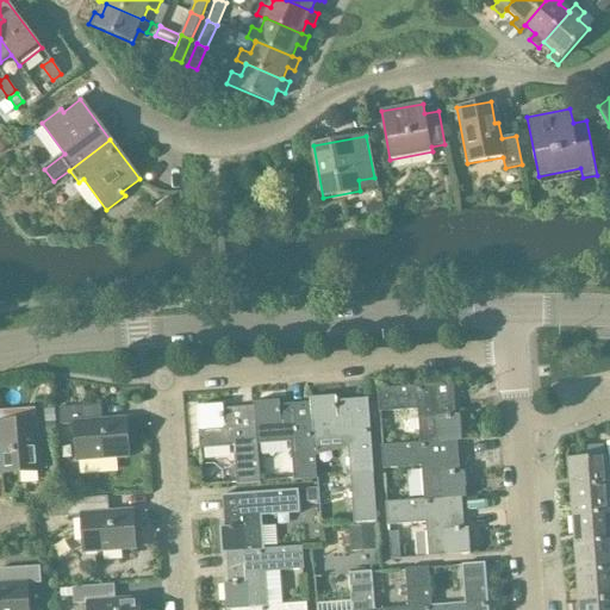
[(167,195),(156,203),(165,215),(175,207),(167,195)]
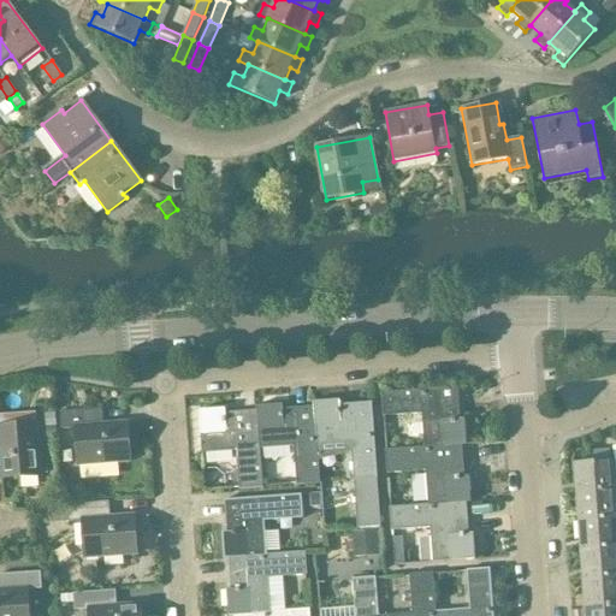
[(369,209),(372,225),(389,221),(386,207),(369,209)]
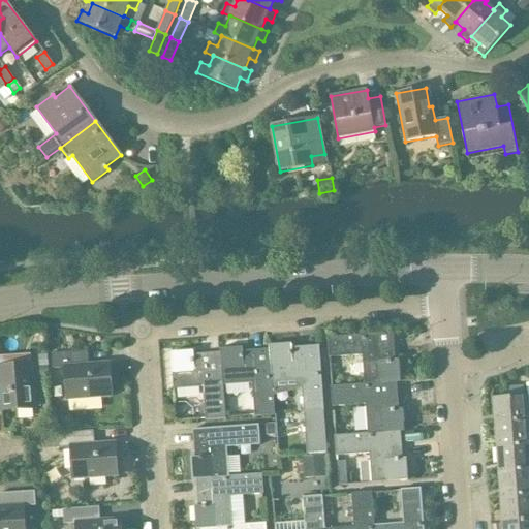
[(363,382),(396,380),(400,380),(398,358),(394,359),(392,331),(325,336),(328,355),(361,353),(363,382)]
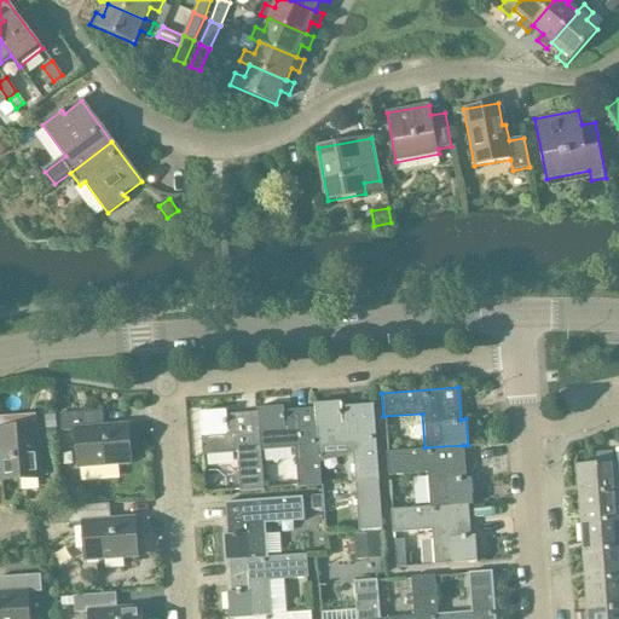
[(313,401),(313,406),(317,444),(352,441),(354,481),(379,480),(372,401),(340,404),(340,399),(313,401)]
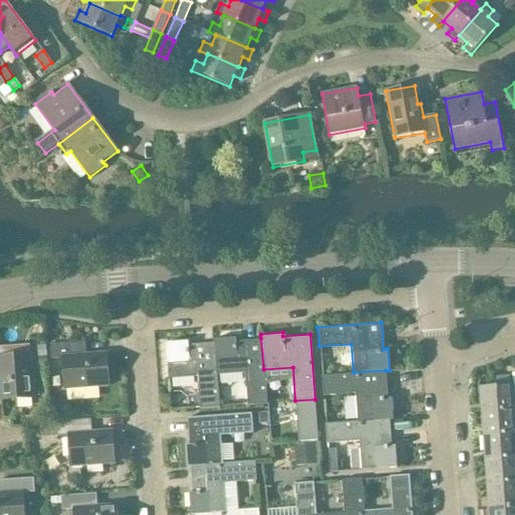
[(266,402),(264,369),(261,338),(234,340),(234,336),(213,338),(213,341),(216,373),(244,371),(246,403),(266,402)]
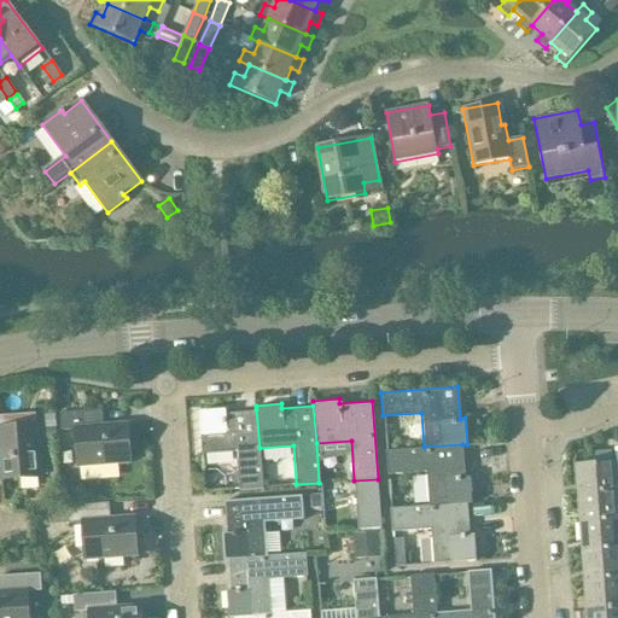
[(79,465),(130,461),(127,423),(103,424),(101,408),(59,412),(60,429),(75,427),(79,465)]
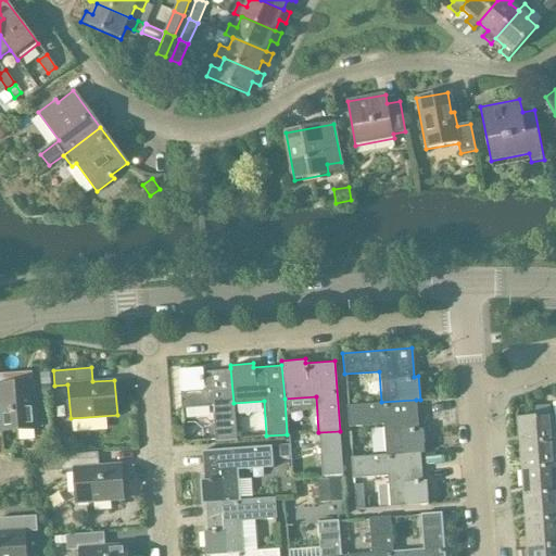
[(236,439),(234,403),(230,368),(202,370),(202,367),(178,369),(180,406),(212,404),(214,440),(236,439)]
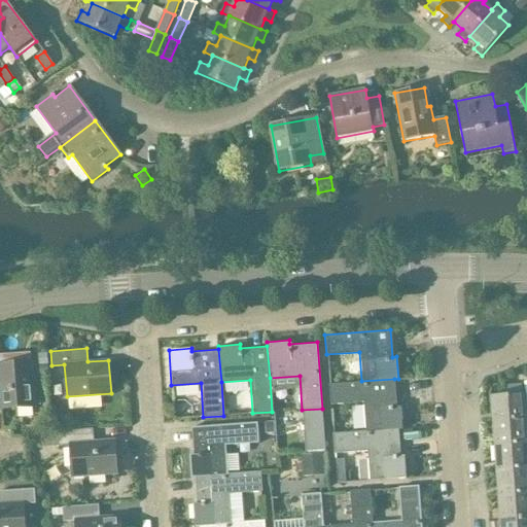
[(48,351),(38,352),(40,376),(49,375),(48,363),(49,363),(48,351)]
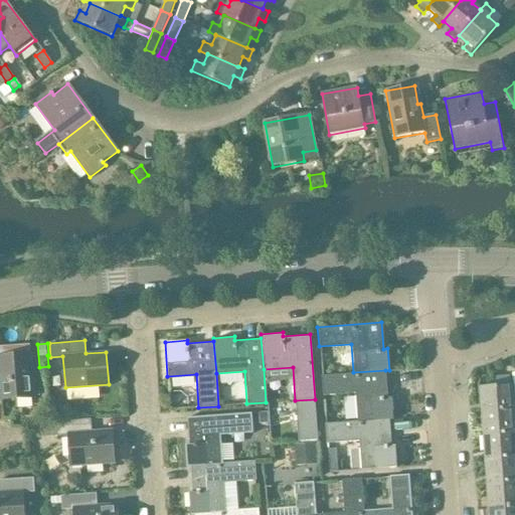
[(0,379),(2,399),(33,396),(30,354),(0,355),(0,379)]
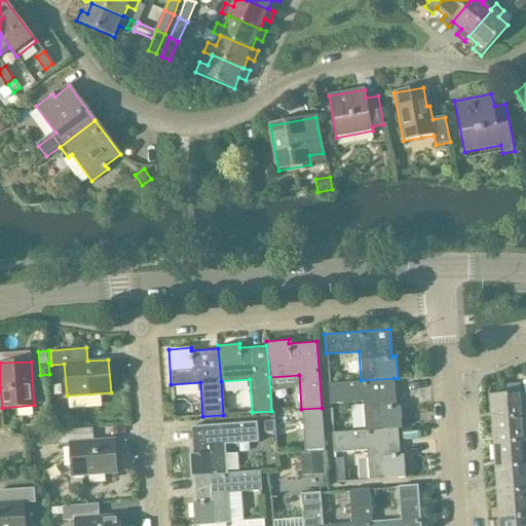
[(365,430),(397,428),(401,427),(399,405),(396,405),(393,378),(361,380),(328,383),(329,403),(363,401),(365,430)]
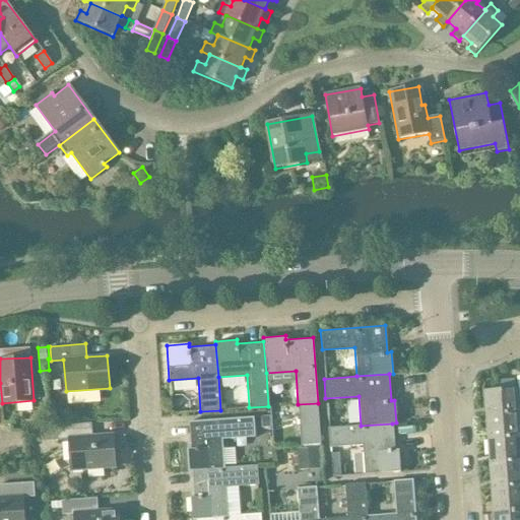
[(518,380),(499,381),(500,390),(518,389),(518,380)]
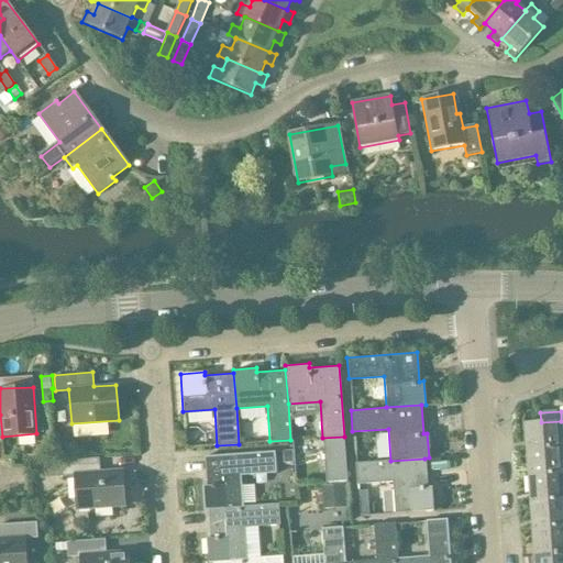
[(562,448),(562,434),(562,435),(561,421),(541,422),(525,423),(527,450),(562,448)]
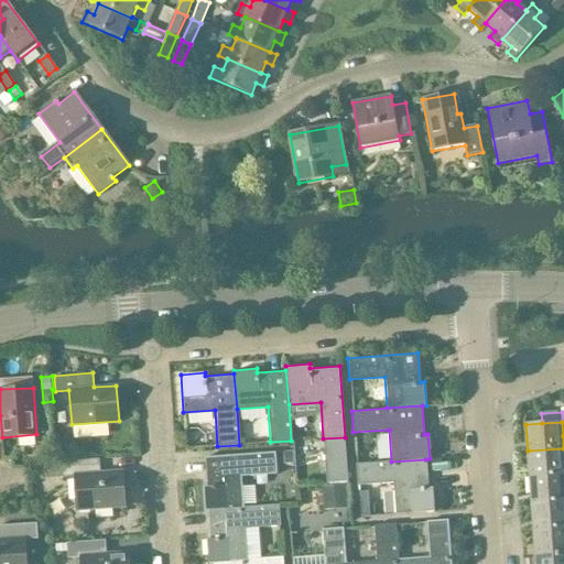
[(347,470),(345,437),(323,438),(325,472),(347,470)]
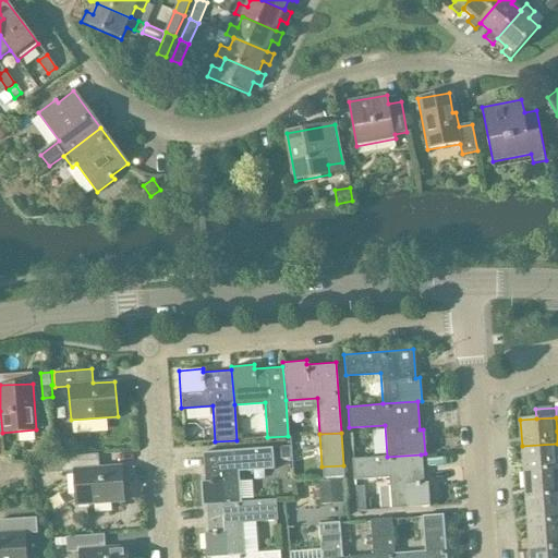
[(557,444),(522,446),(524,472),(557,470),(557,444)]
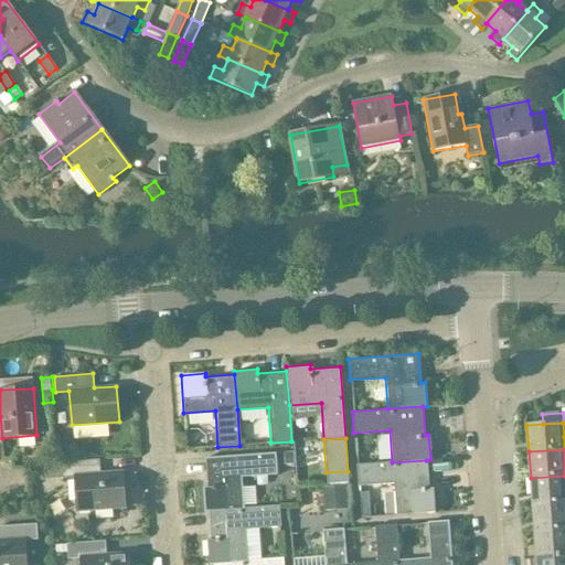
[(205,511),(209,511),(245,508),(242,476),(277,473),(276,452),(205,457),(208,487),(203,487),(205,511)]
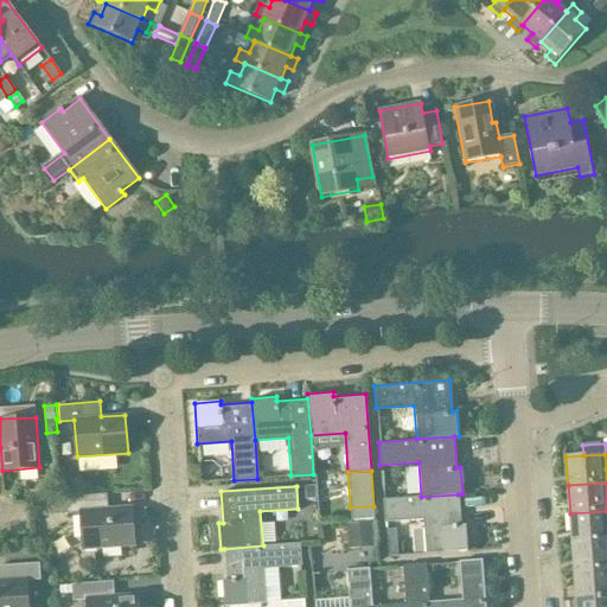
[(305,489),(306,502),(315,500),(314,487),(305,489)]
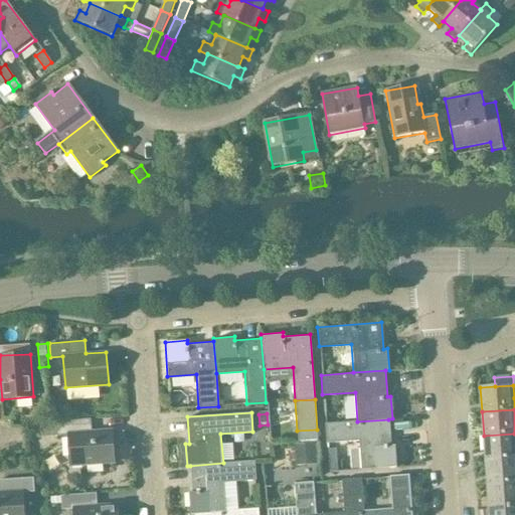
[(91,419),(55,421),(32,422),(33,437),(69,435),(71,466),(114,463),(112,431),(92,432),(91,419)]
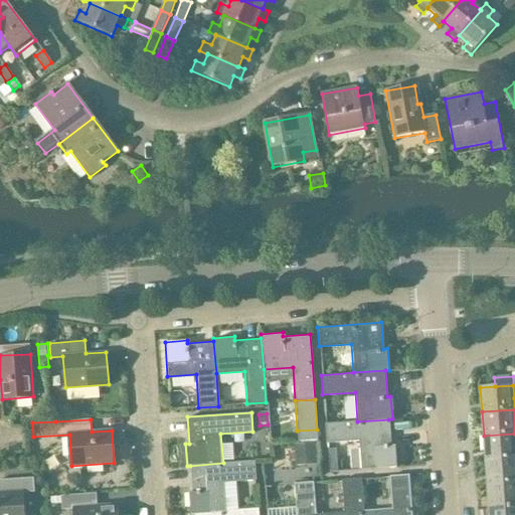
[(358,422),(326,424),(327,445),(359,442),(361,471),(397,468),(395,447),(392,447),(390,420),(358,422)]
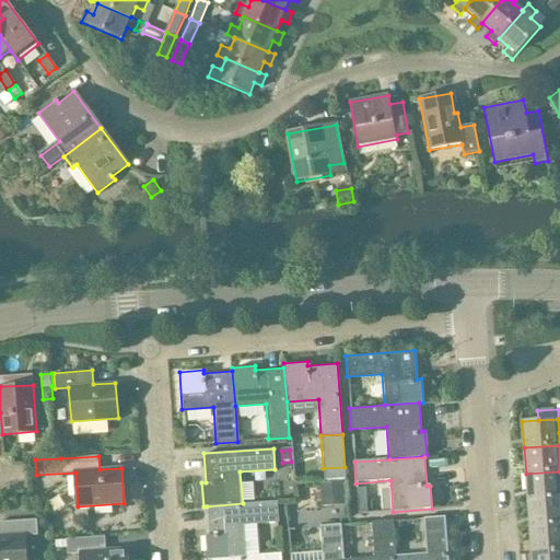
[(559,471),(526,474),(527,500),(559,497),(559,471)]
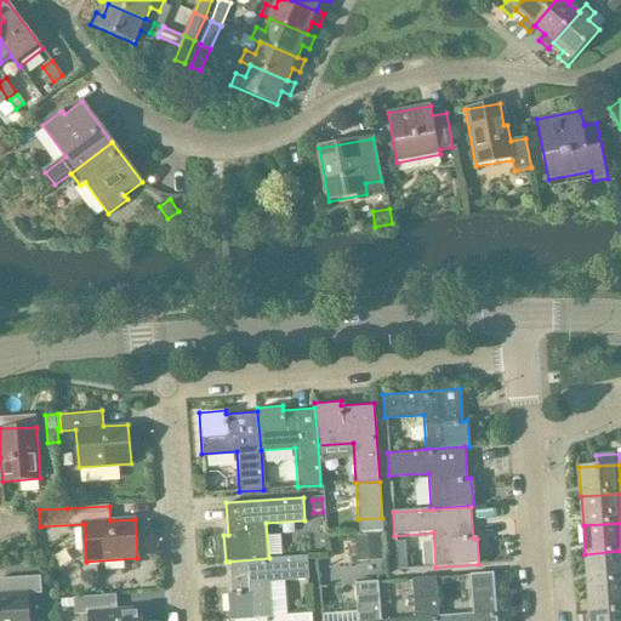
[(380,553),(377,534),(355,536),(358,556),(380,553)]
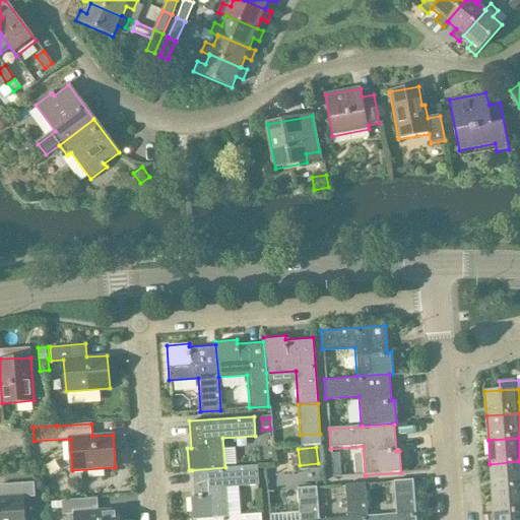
[(332,454),(334,476),(337,476),(340,475),(338,454),(332,454)]
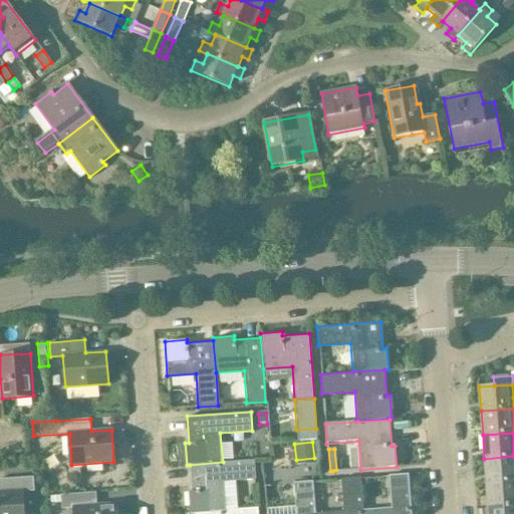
[(513,482),(513,456),(484,459),(486,484),(513,482)]
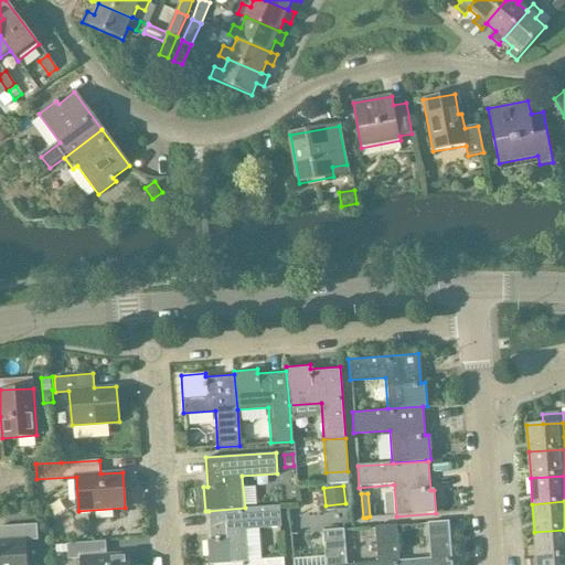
[(279,505),(245,508),(209,511),(211,540),(206,540),(209,563),(213,563),(248,560),(246,529),(281,526),(279,505)]
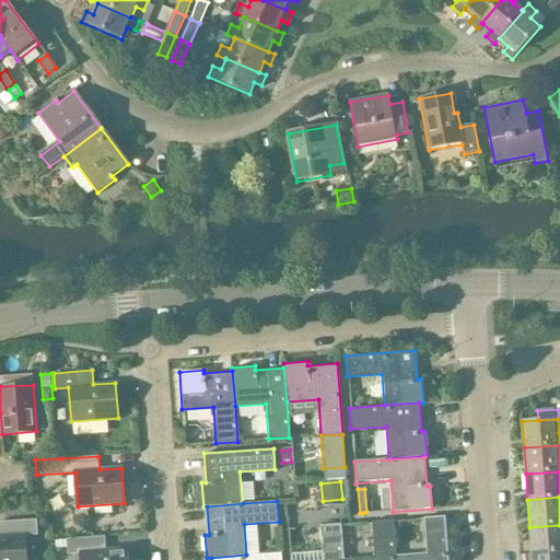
[(395,555),(395,559),(447,559),(445,515),(422,517),(426,552),(395,555)]
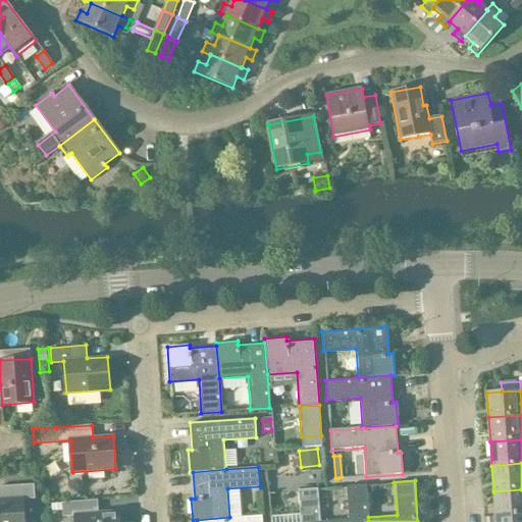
[(22,521),(21,501),(36,500),(34,483),(0,485),(0,521),(22,521)]
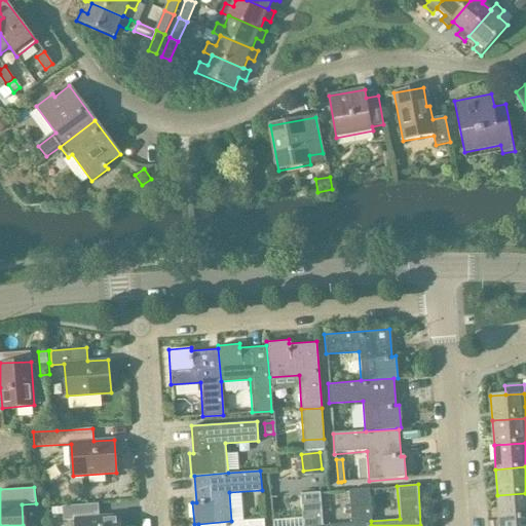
[(371,525),(371,521),(368,488),(347,489),(350,523),(322,525),(371,525)]
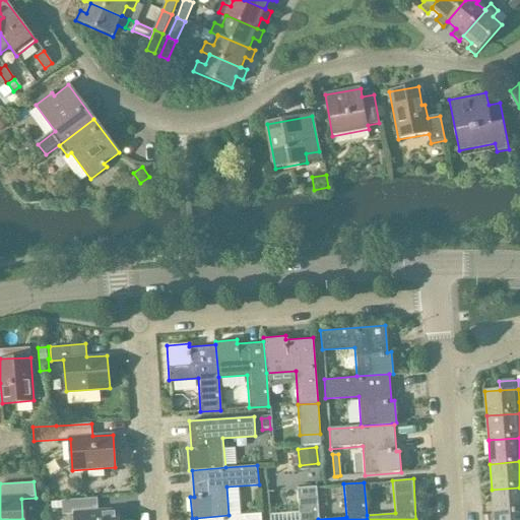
[(318,519),(316,485),(296,486),(298,519),(318,519)]
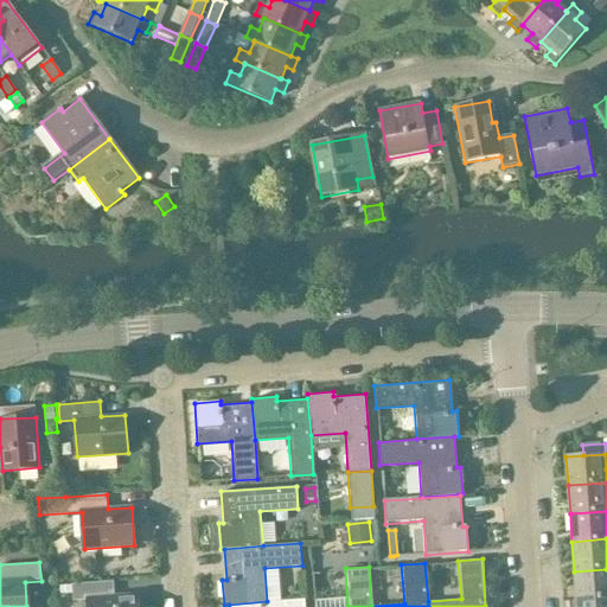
[(606,596),(606,569),(574,572),(576,599),(606,596)]
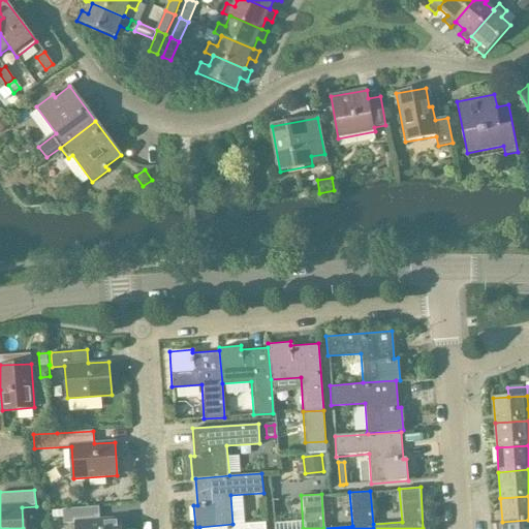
[(76,528),(120,528),(120,518),(100,520),(99,506),(62,509),(63,518),(64,523),(76,522),(76,528)]
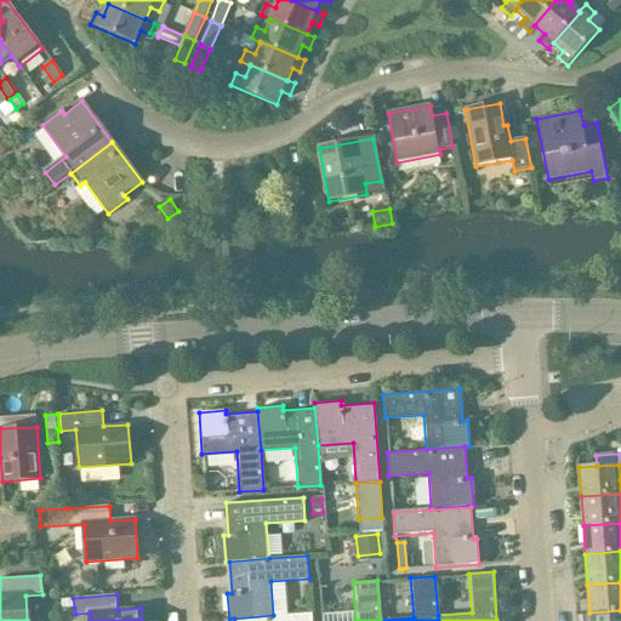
[(73,598),(62,599),(63,609),(74,608),(73,598)]
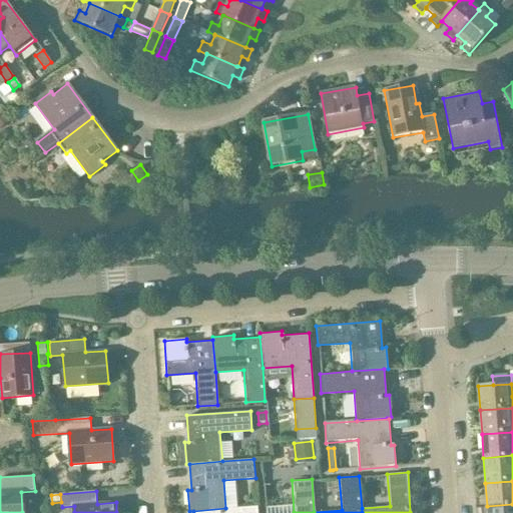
[(512,512),(512,504),(487,506),(487,512),(512,512)]
